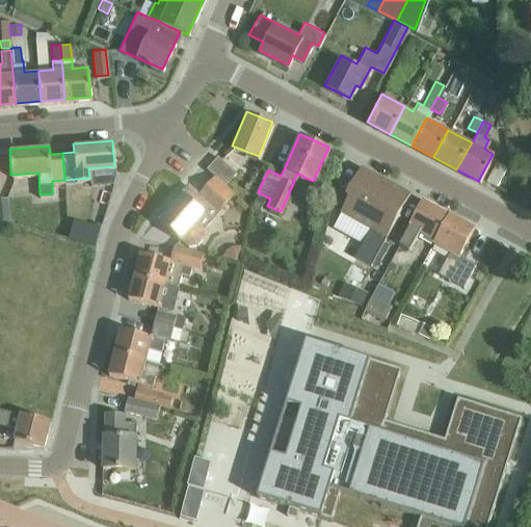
[(206,166),(215,174),(224,182),(236,169),(217,154),(206,166)]
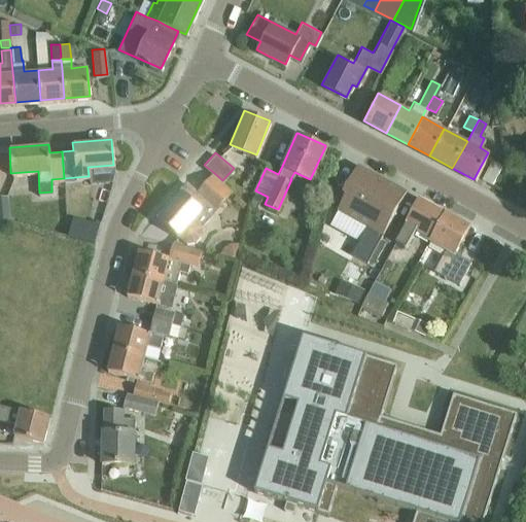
[(490,159),(481,177),(491,182),(500,164),(490,159)]
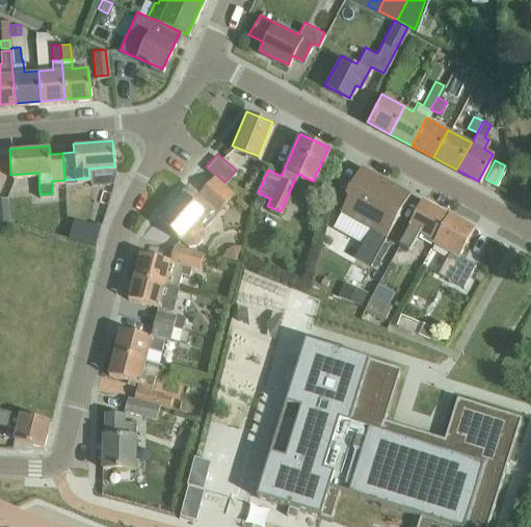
[(370,263),(409,191),(360,164),(344,193),(347,194),(339,210),(369,226),(353,255),(370,263)]
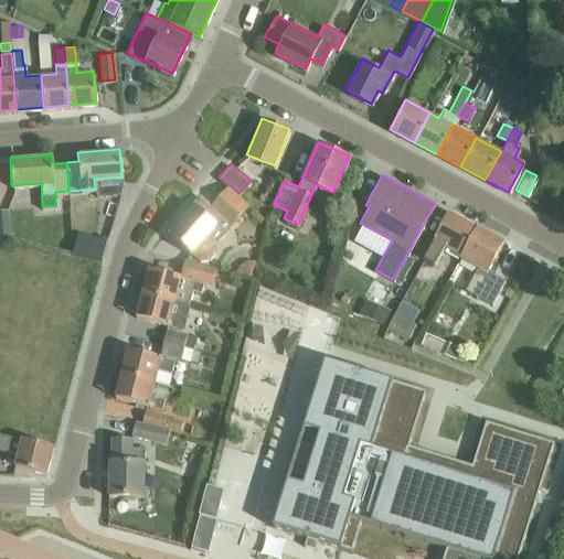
[(194,203),(169,232),(188,248),(188,249),(191,253),(191,251),(199,258),(209,256),(215,248),(215,239),(230,223),(248,202),(238,193),(229,184),(211,204),(201,196),(194,203)]
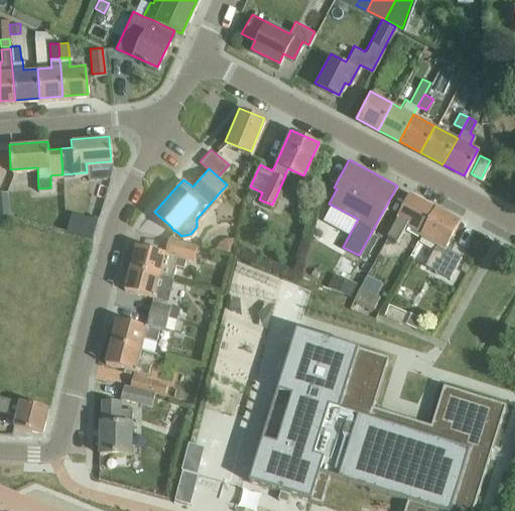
[(0,216),(10,216),(7,189),(0,189),(0,216)]
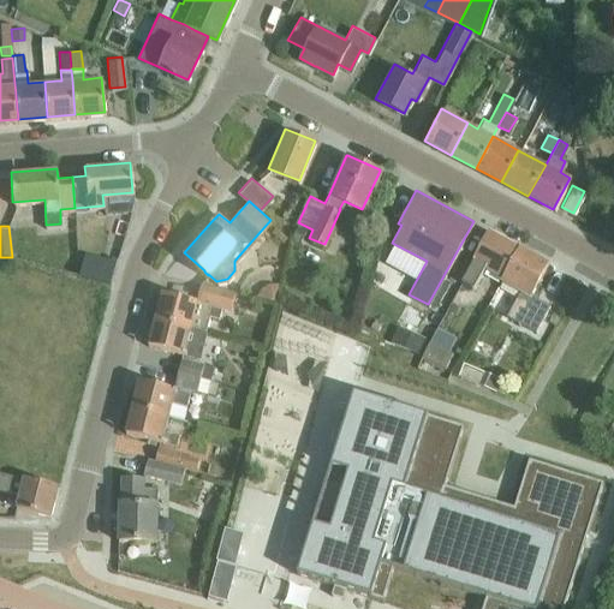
[(501,276),(518,246),(487,230),(470,260),(471,260),(460,280),(472,287),(483,267),(501,276)]
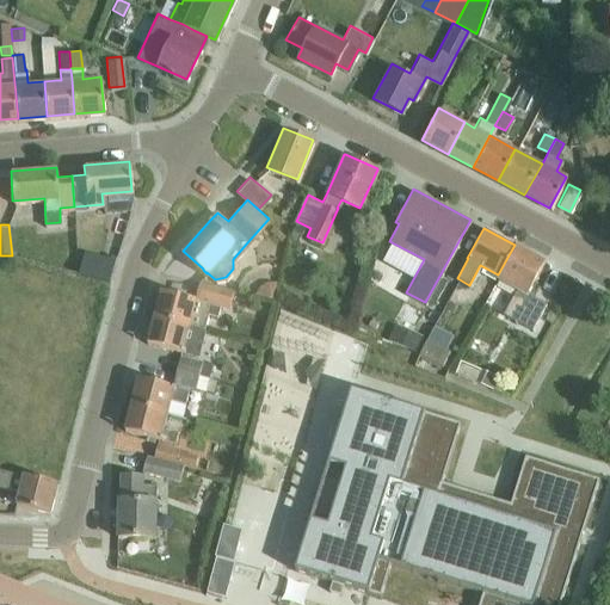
[(515,245),(498,275),(497,277),(516,288),(501,312),(531,328),(546,302),(525,291),(543,260),(515,245)]
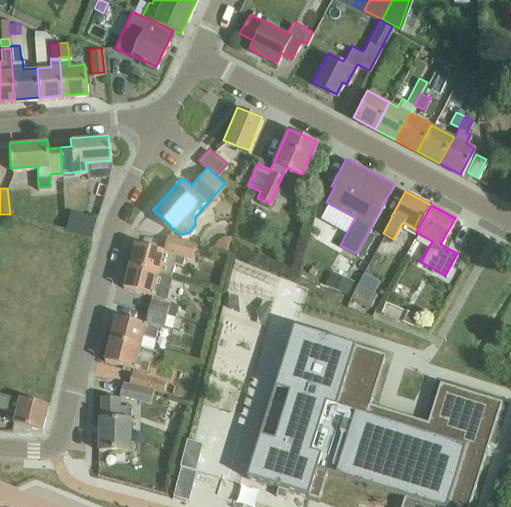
[(86,215),(82,232),(91,235),(92,233),(96,218),(86,215)]
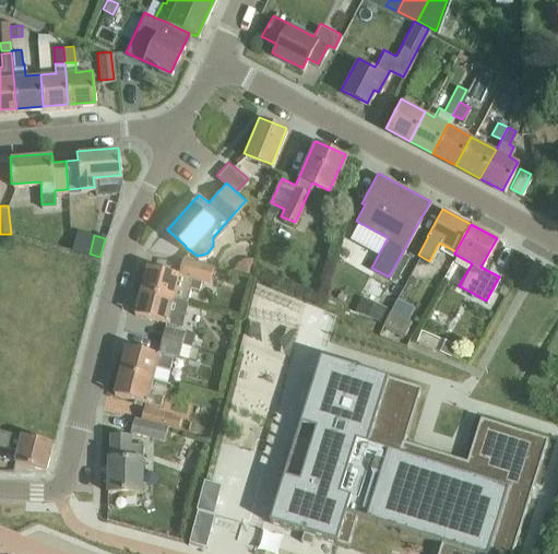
[(146,263),(140,287),(171,296),(186,299),(190,285),(198,287),(202,274),(210,277),(213,263),(181,255),(177,272),(146,263)]
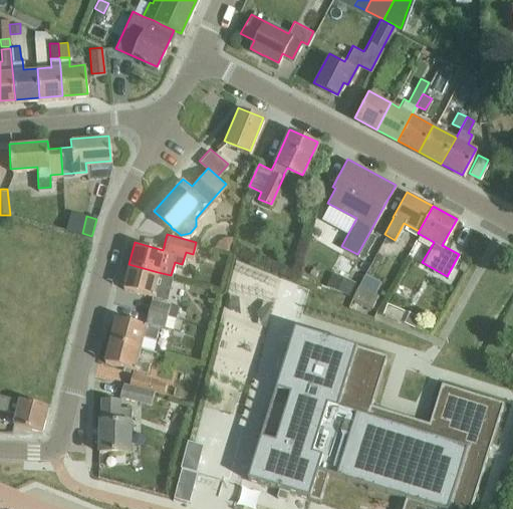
[(217,239),(213,246),(227,250),(231,235),(224,235),(217,239)]
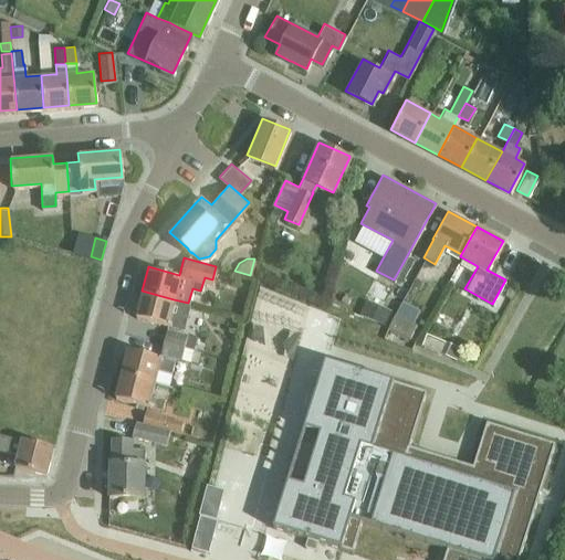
[(174,299),(142,291),(136,315),(182,327),(188,303),(174,299)]
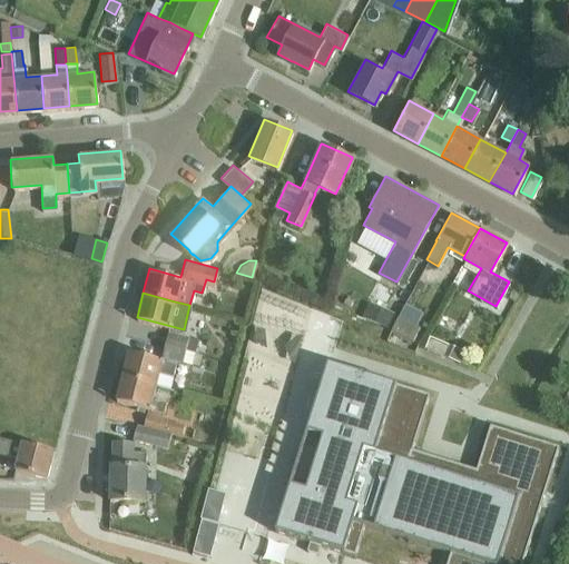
[(366,302),(360,316),(385,327),(392,313),(366,302)]
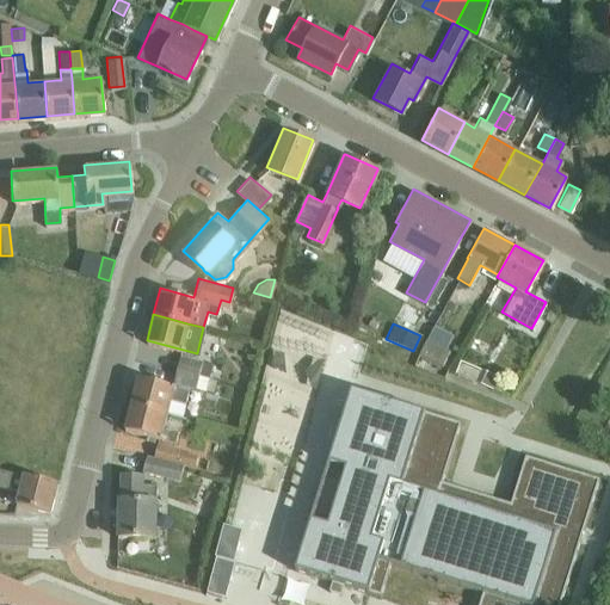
[(441,362),(448,347),(425,337),(419,351),(427,355),(441,362)]
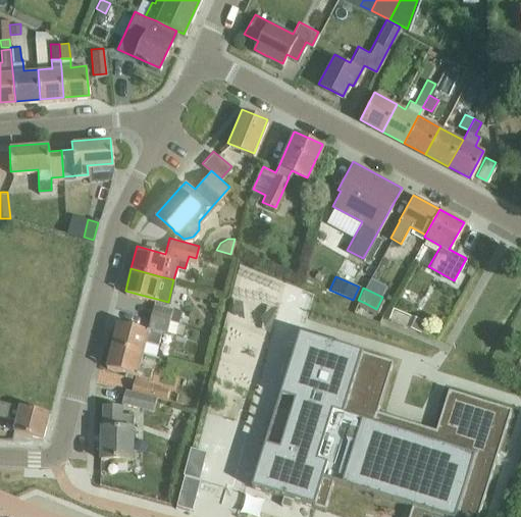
[(356,302),(354,307),(359,310),(361,311),(362,309),(364,305),(365,303),(358,300),(356,302)]
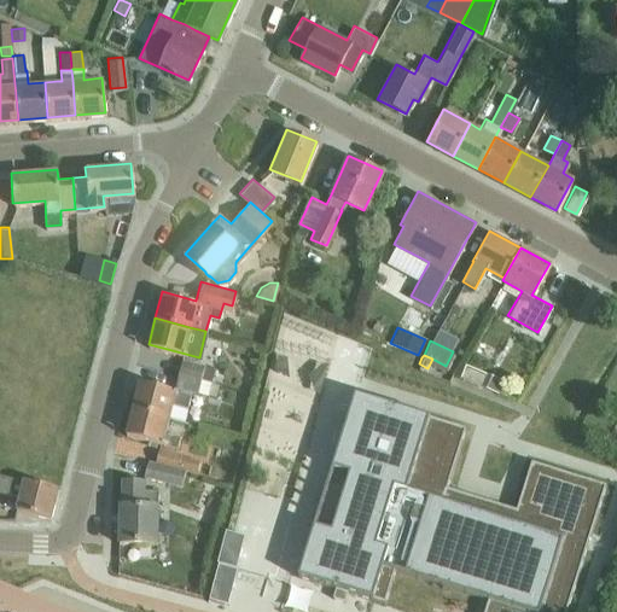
[(178,372),(201,377),(203,363),(181,359),(178,372)]
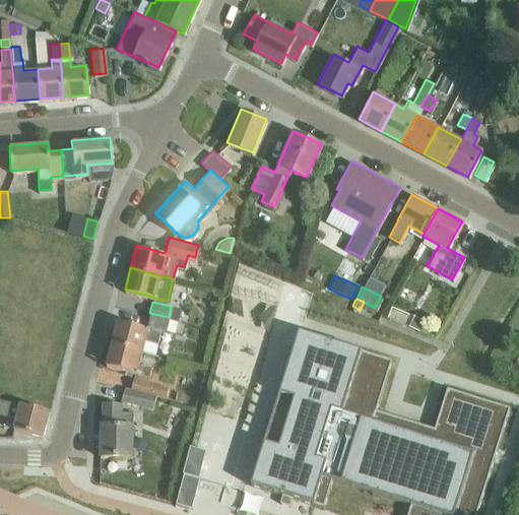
[(408,312),(403,322),(404,322),(417,328),(422,318),(408,312)]
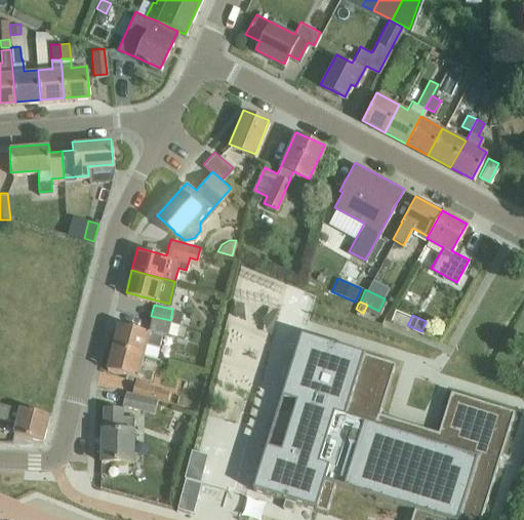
[(151,316),(148,327),(175,333),(178,322),(170,320),(151,316)]
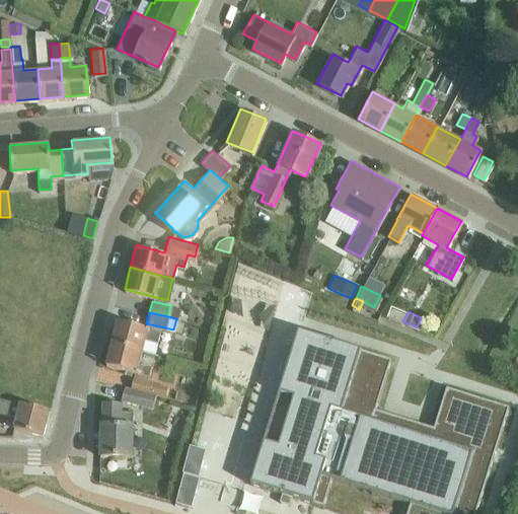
[(112,341),(141,349),(154,352),(159,329),(118,319),(112,341)]
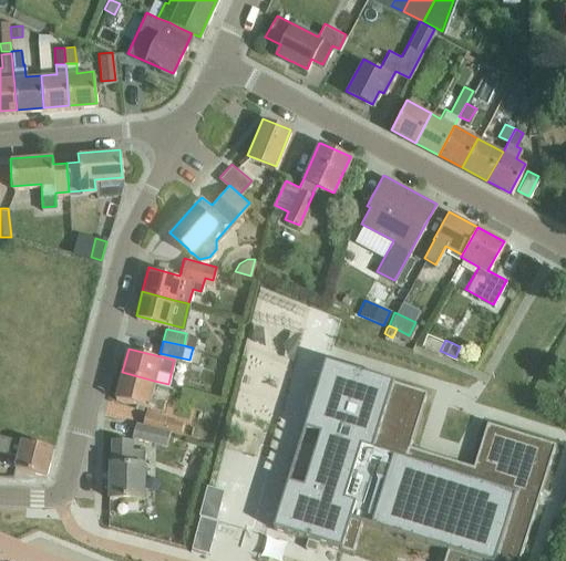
[(325,359),(273,526),(308,537),(317,540),(352,551),(361,521),(438,544),(446,548),(443,560),(442,560),(517,560),(537,499),(542,485),(555,443),(486,421),(473,465),(466,463),(415,447),(409,445),(426,391),(325,359)]
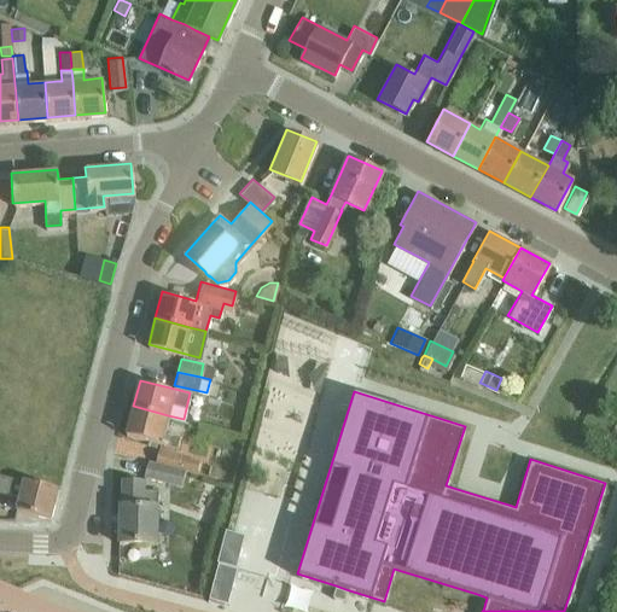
[(133,406),(126,433),(159,442),(176,447),(180,435),(164,430),(168,415),(133,406)]
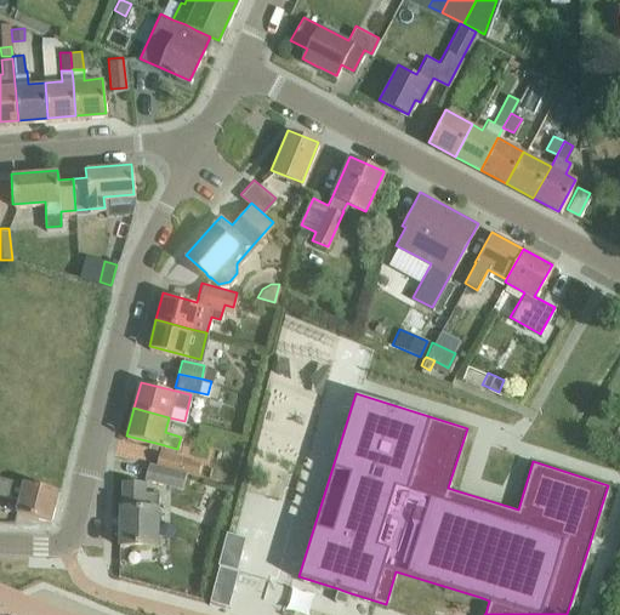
[(155,461),(186,470),(197,472),(200,460),(181,455),(182,454),(176,453),(159,448),(155,461)]
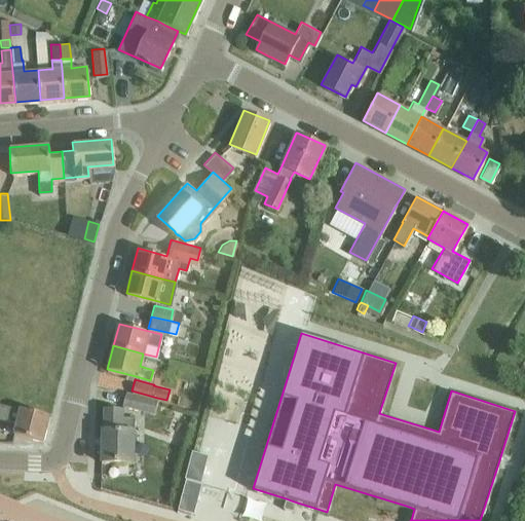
[(157,398),(132,391),(125,388),(122,403),(154,411),(157,398)]
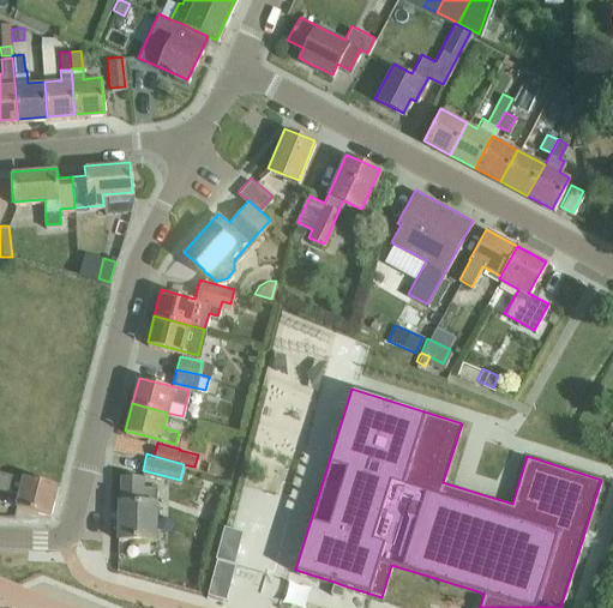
[(0,485),(19,491),(16,505),(49,513),(56,483),(23,474),(22,476),(0,469),(0,485)]
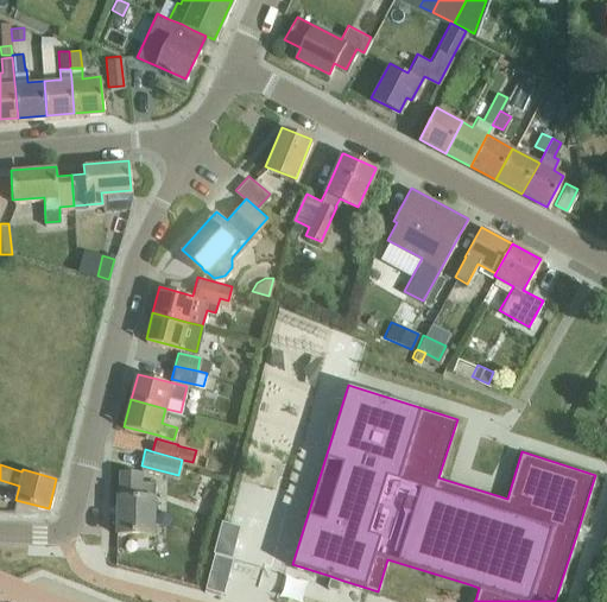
[(118,494),(117,531),(153,532),(155,480),(140,480),(140,471),(120,470),(119,494),(118,494)]
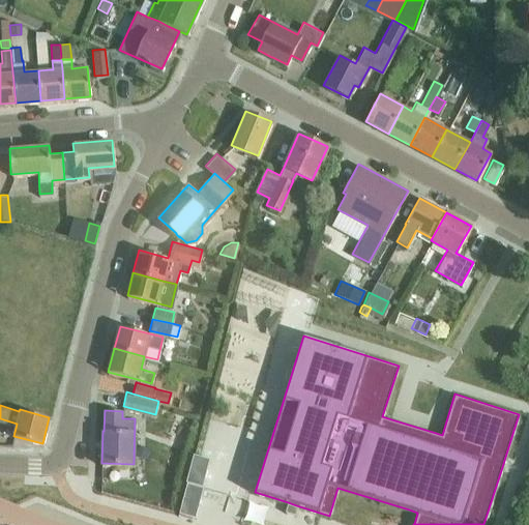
[(186,482),(178,512),(190,515),(195,501),(198,502),(203,486),(202,486),(209,457),(198,455),(193,453),(185,482),(186,482)]
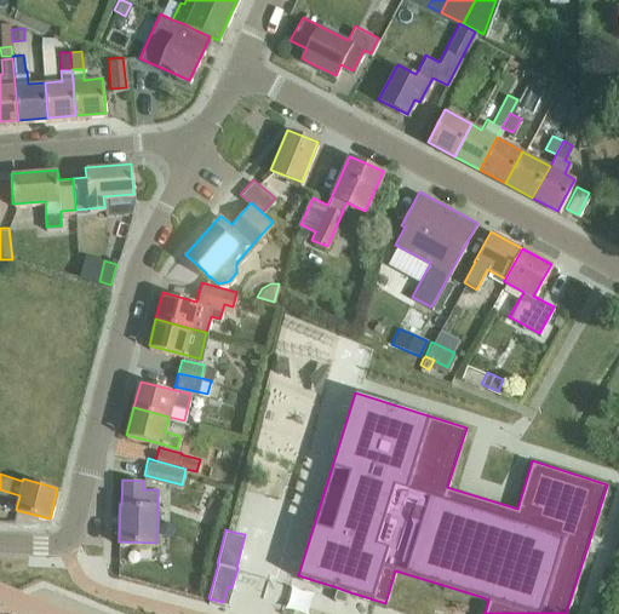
[(347,591),(337,587),(333,597),(344,600),(347,591)]
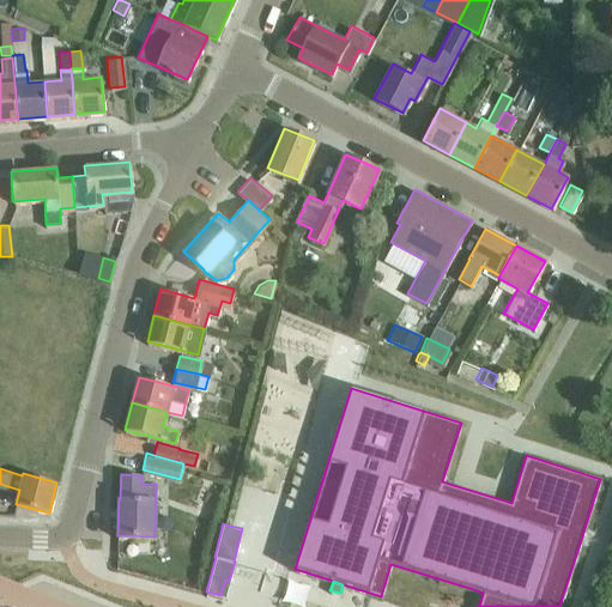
[(355,595),(351,606),(361,606),(364,598),(355,595)]
